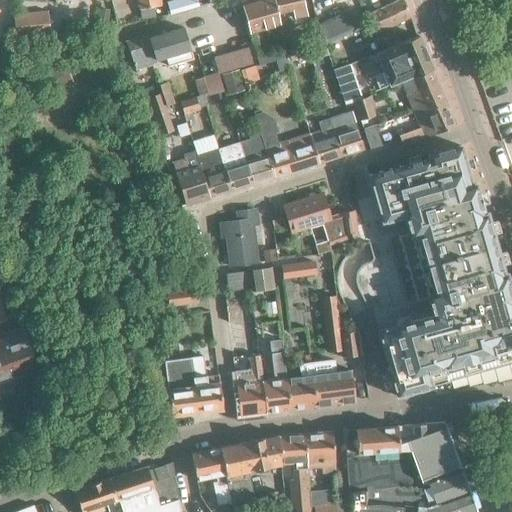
[(137,0),(139,8),(159,5),(158,0),(137,0)]
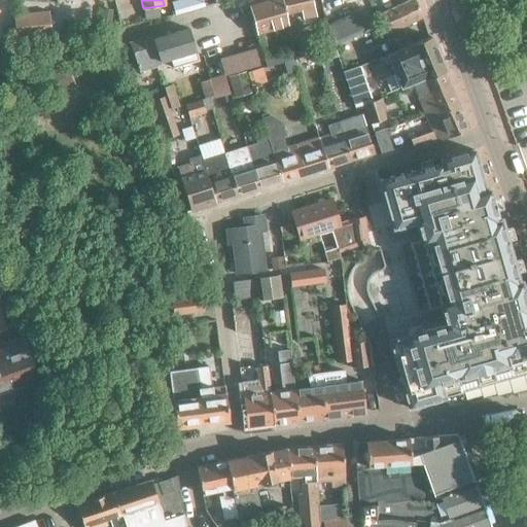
[(316,14),(311,0),(273,0),(249,7),(256,34),(288,25),(285,15),(304,10),(306,18),(316,14)]
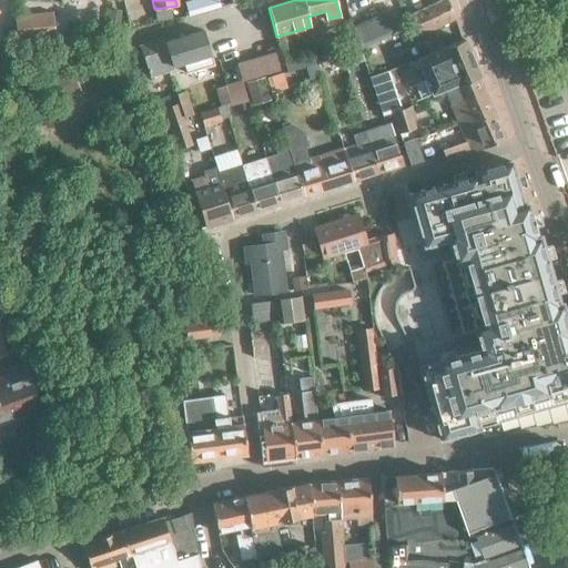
[(454,20),(446,0),(439,0),(412,12),(405,14),(408,23),(405,24),(408,34),(414,32),(415,36),(454,20)]
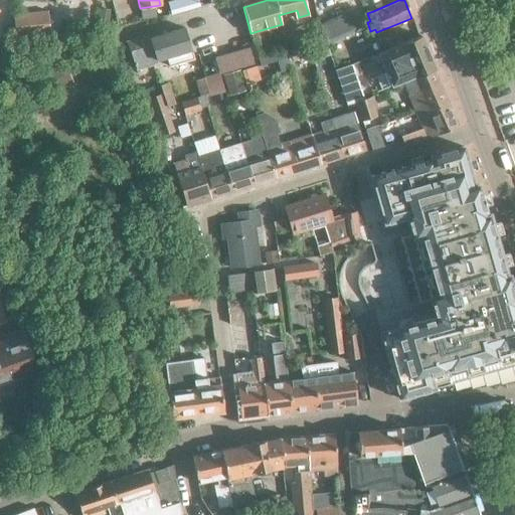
[(356,9),(321,26),(329,43),(364,27),(356,9)]
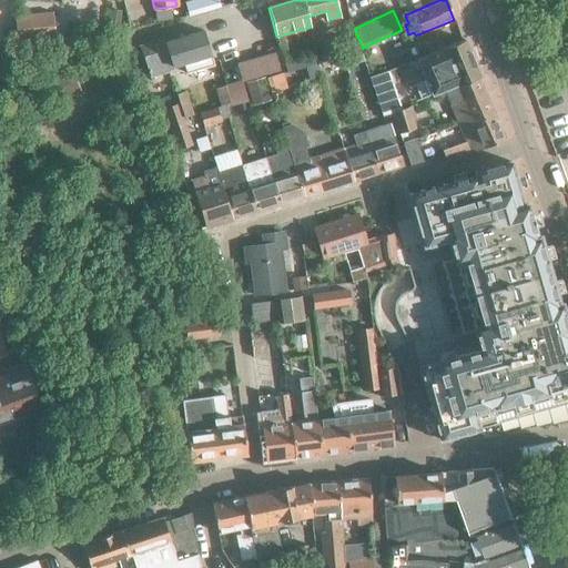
[(52,12),(14,16),(17,39),(54,36),(52,12)]
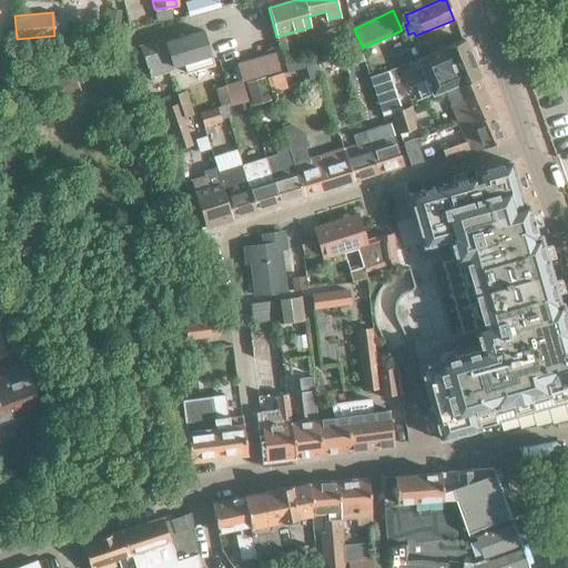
[(163,42),(171,67),(181,63),(184,74),(212,66),(202,30),(163,42)]
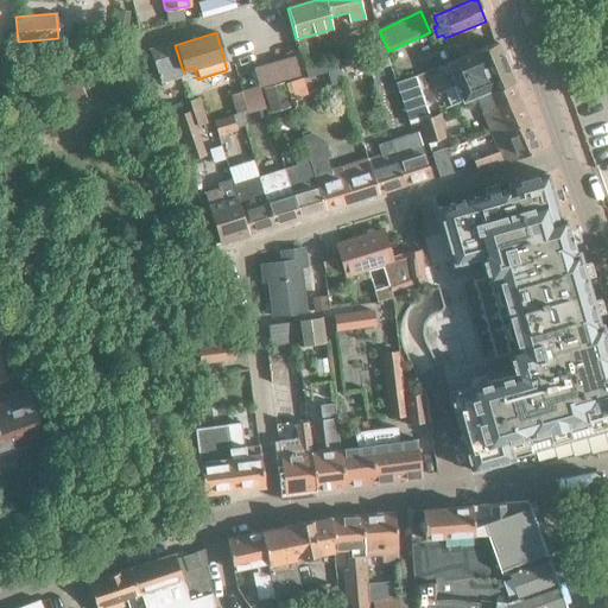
[(183,74),(183,71),(175,45),(173,42),(149,49),(159,82),(183,74)]
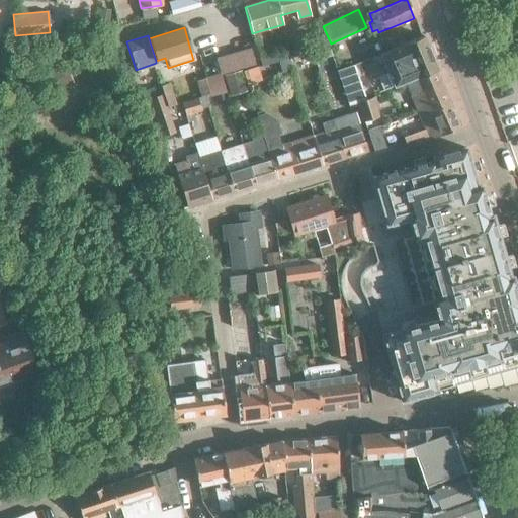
[(419,35),(378,53),(386,74),(378,78),(383,90),(390,87),(433,69),(419,35)]
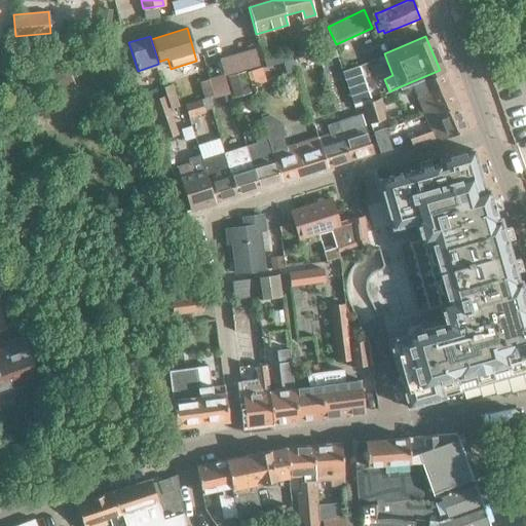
[(315,44),(321,62),(338,55),(333,39),(315,44)]
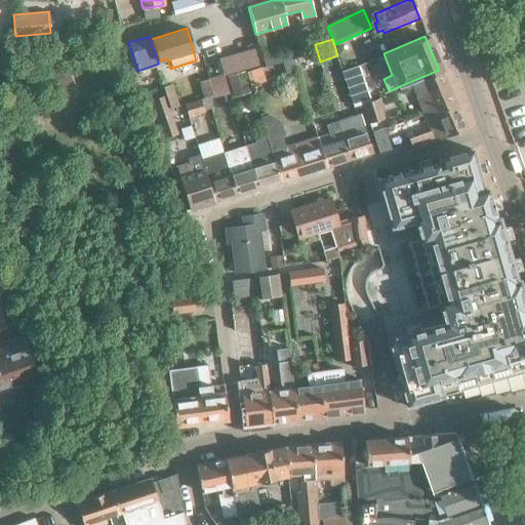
[(295,50),(298,62),(318,56),(314,45),(295,50)]
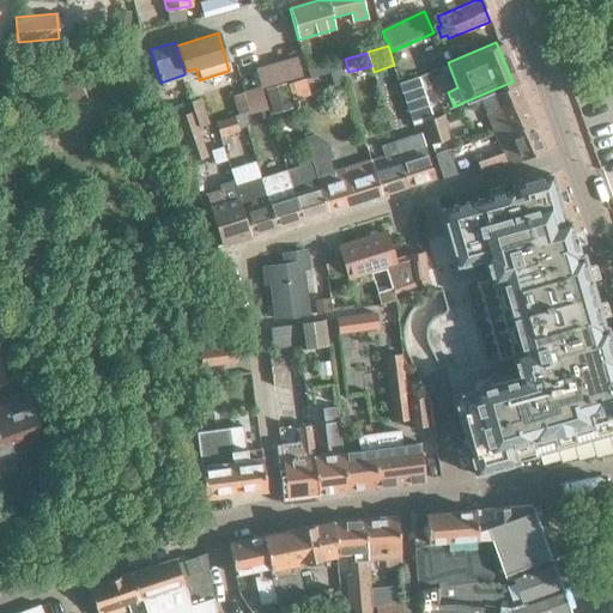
[(295,58),(255,70),(260,87),(301,76),(295,58)]
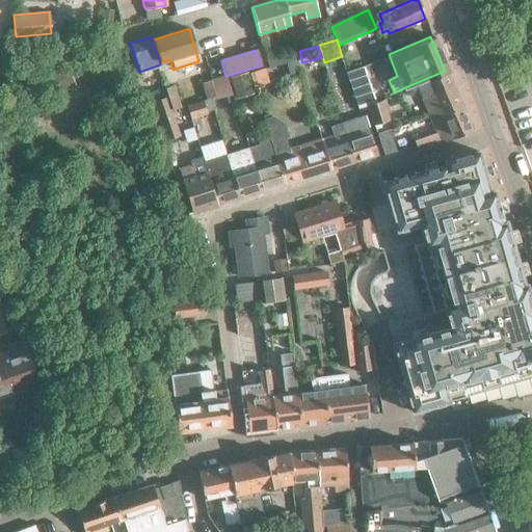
[(388,120),(382,104),(389,102),(387,98),(380,100),(375,102),(363,65),(345,73),(351,91),(356,107),(366,106),(374,129),(379,127),(378,123),(388,120)]
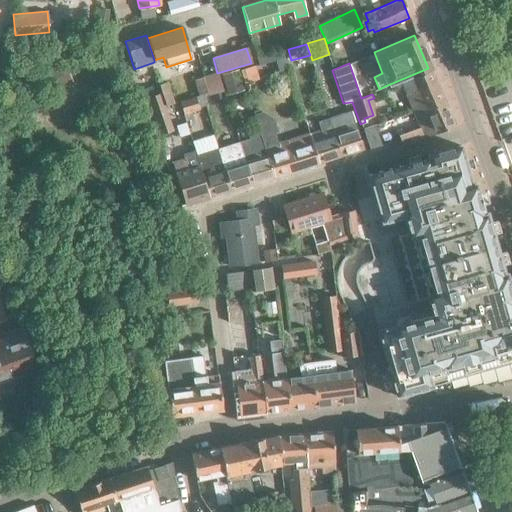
[(406,95),(414,116),(446,102),(432,67),(401,80),(406,94),(406,95)]
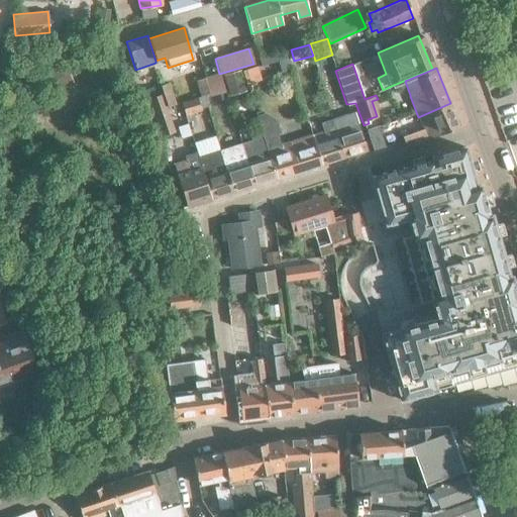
[(239,71),(221,77),(227,97),(245,92),(239,71)]
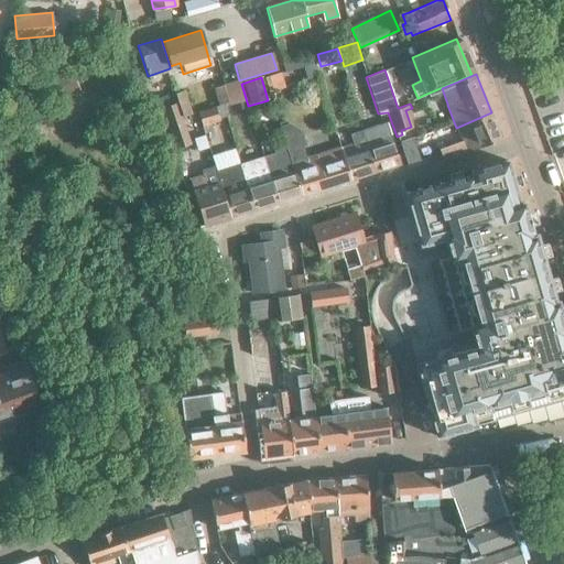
[(214,87),(219,105),(229,101),(224,85),(214,87)]
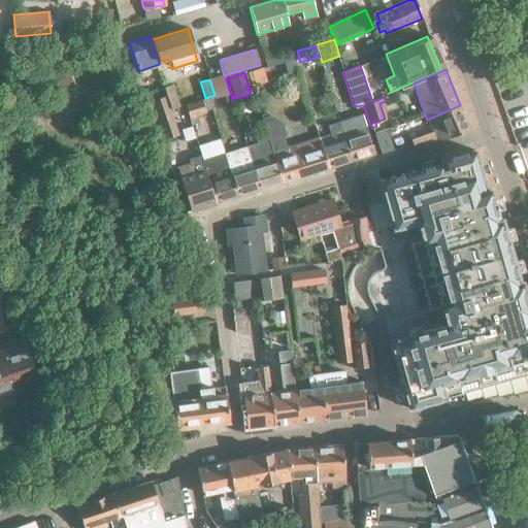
[(164,87),(171,108),(179,106),(173,85),(164,87)]
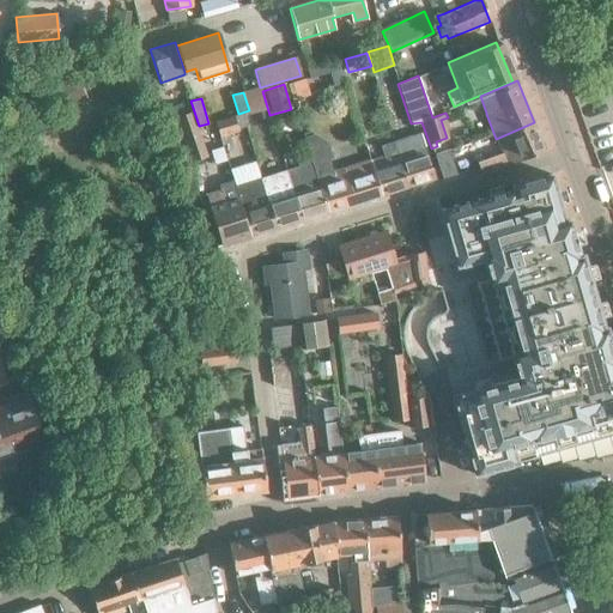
[(177,117),(192,161),(206,155),(192,113),(177,117)]
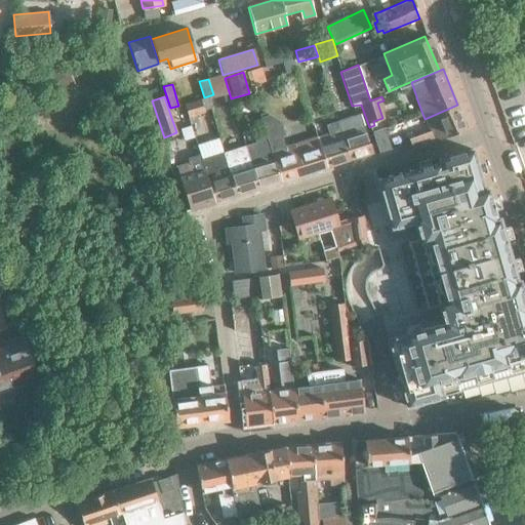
[(196,115),(205,112),(201,98),(184,105),(191,125),(198,122),(196,115)]
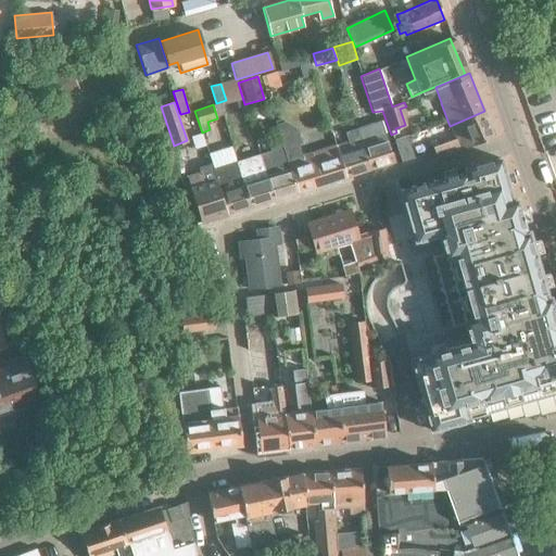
[(454,138),(441,142),(445,154),(495,137),(484,111),(450,126),(454,138)]
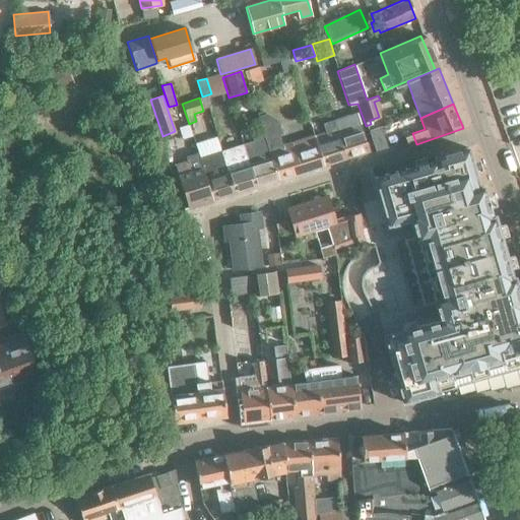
[(339,118),(334,120),(340,141),(346,158),(369,151),(356,113),(345,116),(347,124),(341,125),(339,118)]
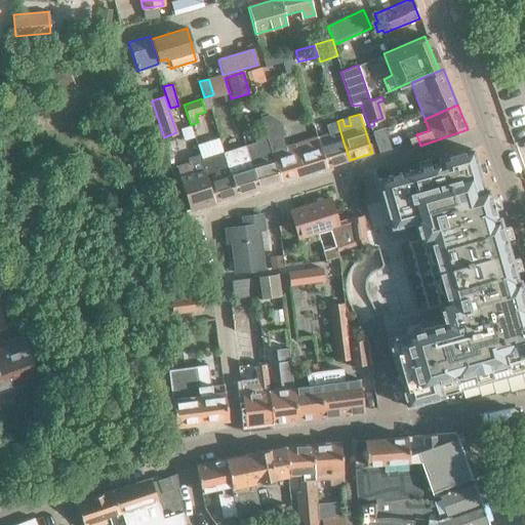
[(270,116),(260,119),(265,131),(267,139),(280,182),(304,174),(293,144),(283,148),(280,138),(286,136),(281,122),(270,116)]
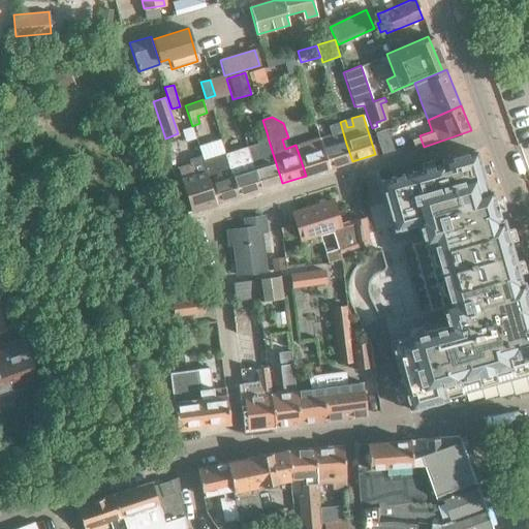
[(319,137),(330,168),(352,161),(346,144),(340,122),(329,125),(332,134),(319,137)]
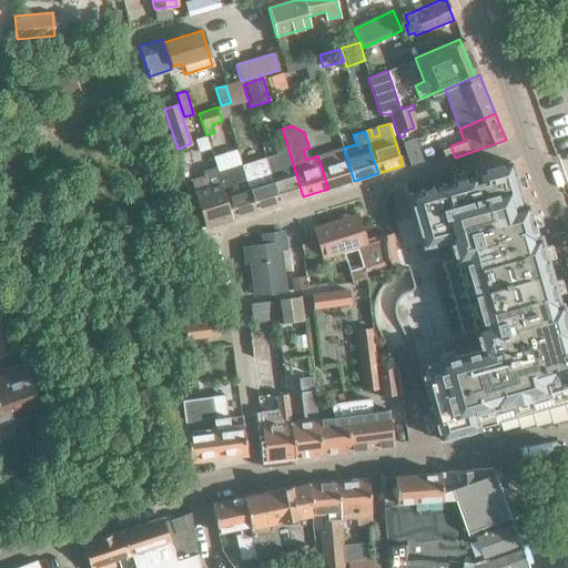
[(408,165),(422,161),(415,139),(402,143),(408,165)]
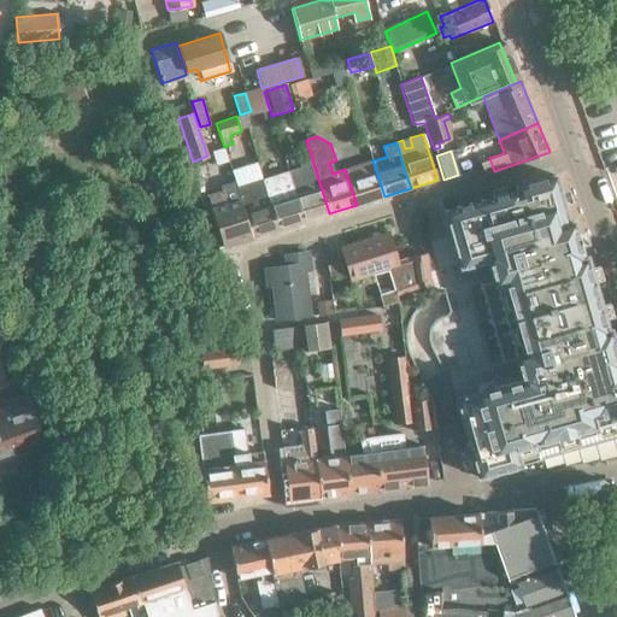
[(229,164),(227,153),(212,158),(216,168),(229,164)]
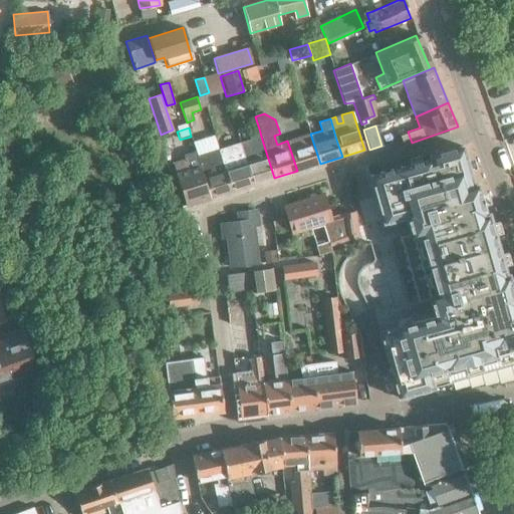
[(249,141),(240,144),(241,147),(253,185),(274,178),(261,137),(259,129),(247,133),(249,141)]
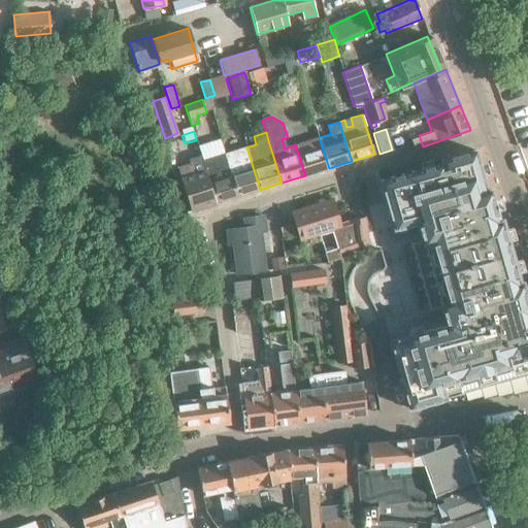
[(319,137),(295,144),(305,175),(329,168),(319,137)]
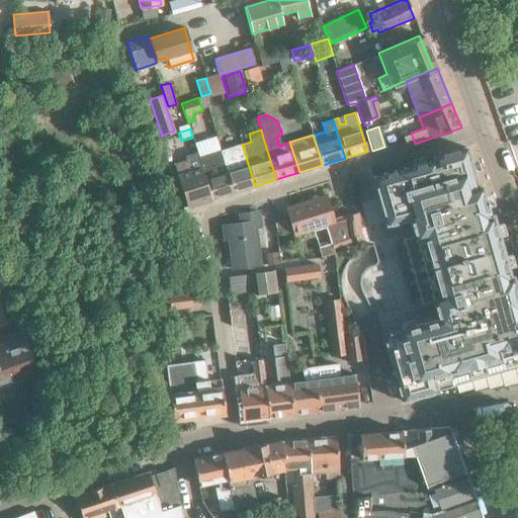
[(242,145),(221,152),(222,155),(233,193),(255,186),(243,148),(242,145)]
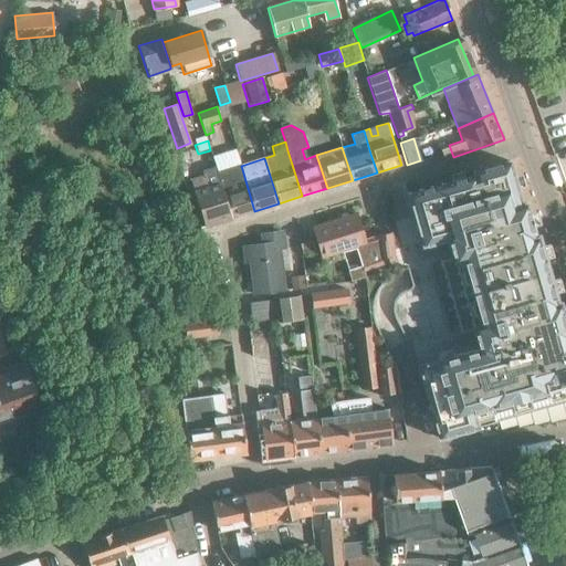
[(473,175),(407,194),(413,216),(415,218),(423,216),(426,216),(433,242),(447,238),(452,257),(439,261),(460,332),(472,328),(478,348),(418,365),(417,365),(438,438),(477,427),(475,426),(472,410),(565,384),(565,327),(558,301),(556,302),(537,233),(534,234),(524,202),(521,203),(509,160),(472,170),(473,175)]
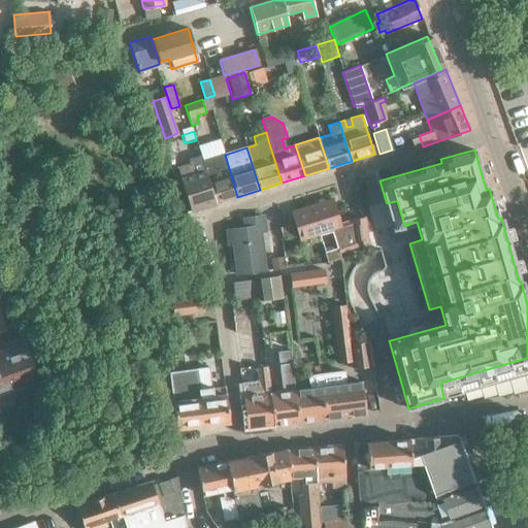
[(225,155),(202,161),(206,173),(217,203),(237,197),(226,158),(225,155)]
